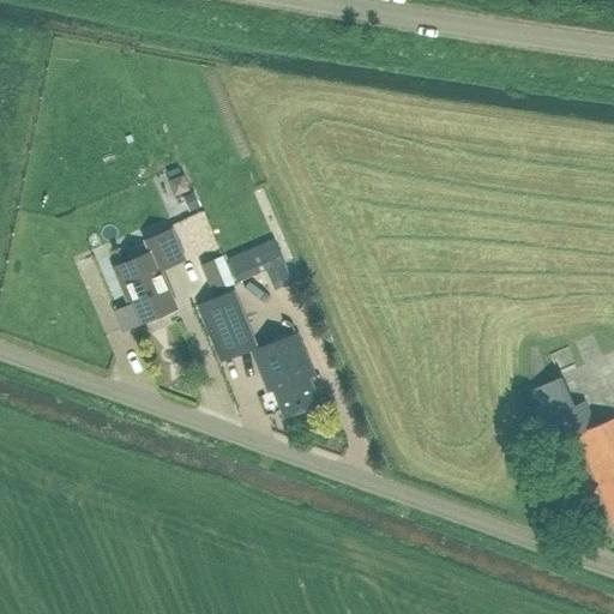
[(154,272),(152,268),(180,256),(169,229),(145,239),(138,242),(143,256),(113,268),(124,294),(130,292),(142,321),(175,308),(160,270),(154,272)]
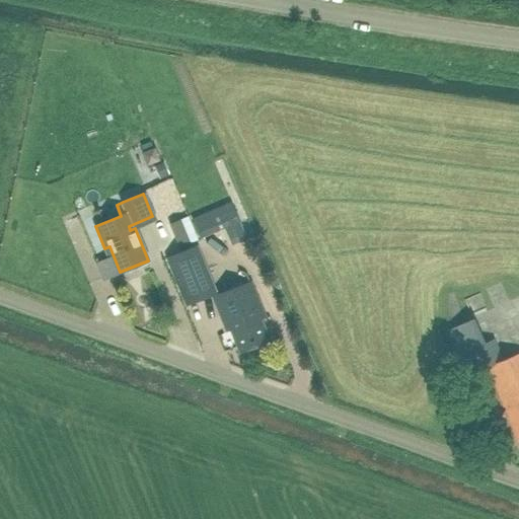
[(246,238),(230,202),(192,217),(201,237),(221,230),(224,229),(231,245),(246,238)]
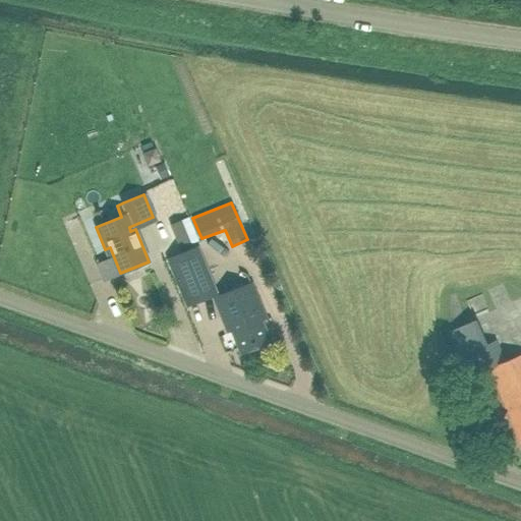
[(190,243),(180,220),(169,225),(179,248),(190,243)]
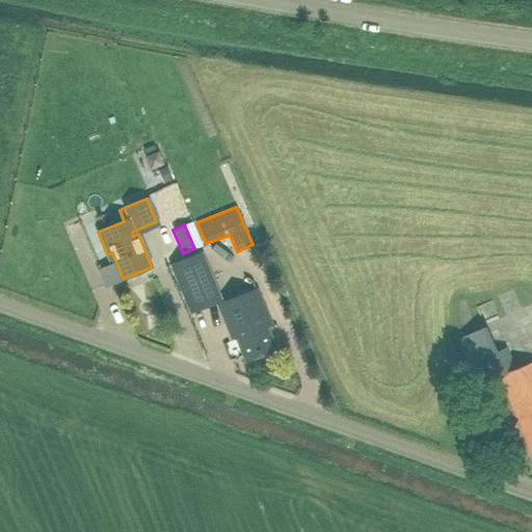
[(190,310),(219,298),(202,255),(173,266),(190,310)]
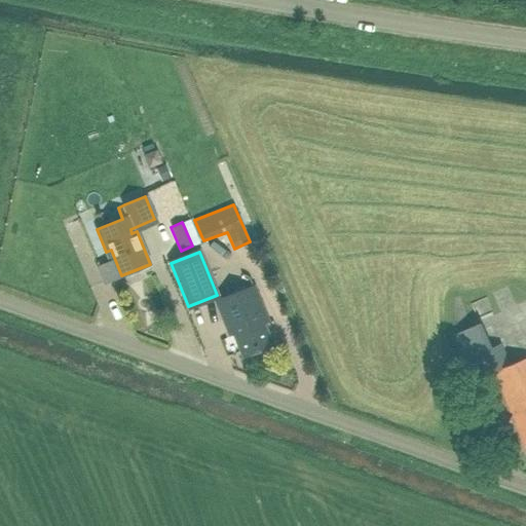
[(273,344),(264,322),(268,321),(254,286),(215,301),(228,335),(233,333),(242,355),(273,344)]
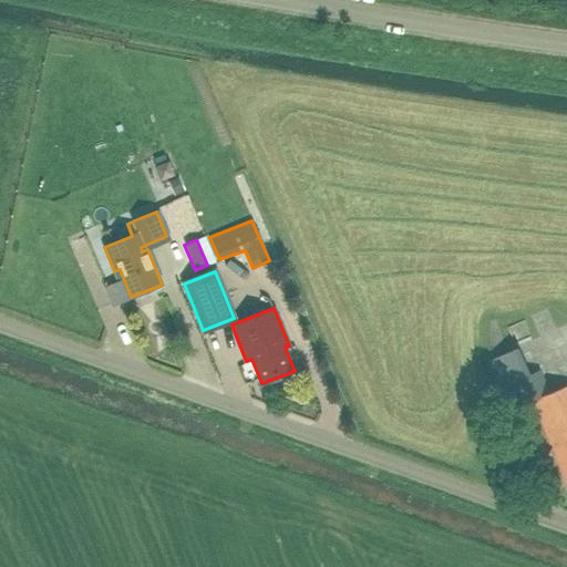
[(529,374),(517,348),(490,359),(511,410),(532,401),(566,483),(566,385),(549,393),(539,370),(529,374)]
